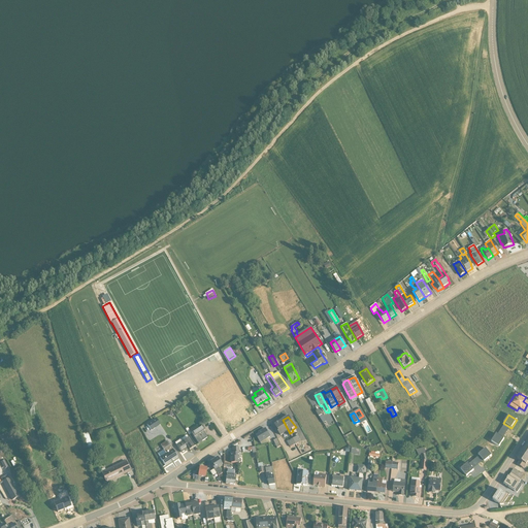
[(151,431),(160,425),(156,419),(146,425),(151,431)]
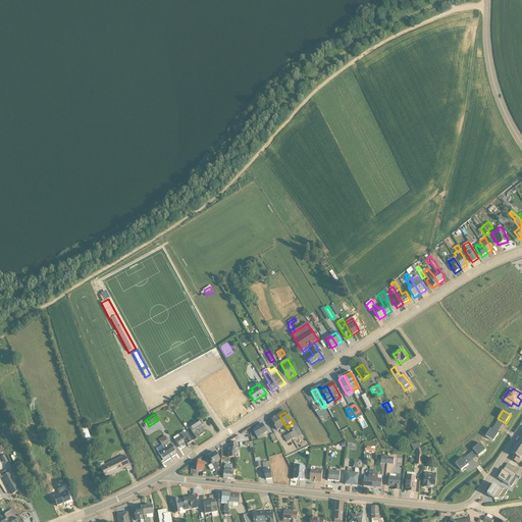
[(279,415),(271,420),(275,427),(274,427),(277,431),(284,426),(279,415)]
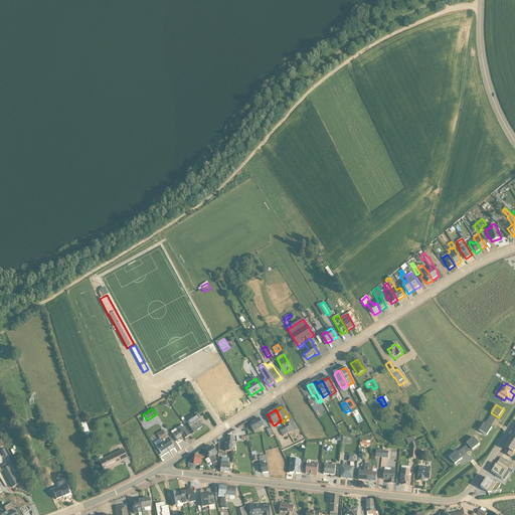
[(497,416),(492,413),(485,424),(490,427),(497,416)]
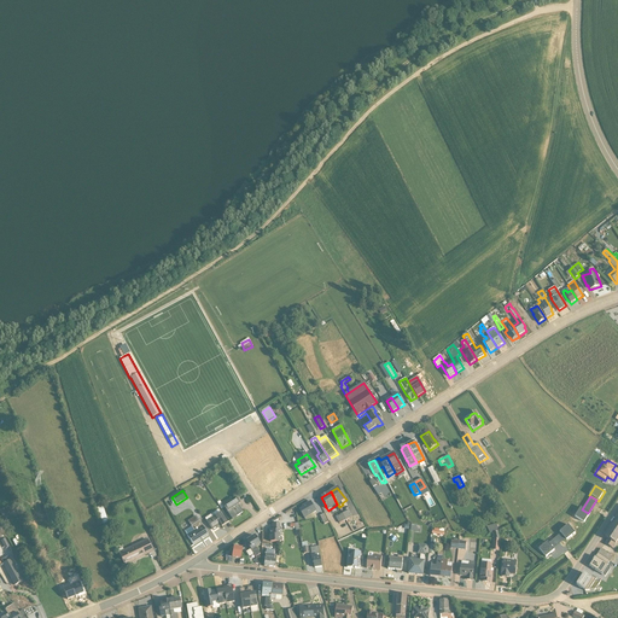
[(221,503),(232,520),(243,513),(238,505),(240,503),(237,499),(233,502),(231,497),(221,503)]
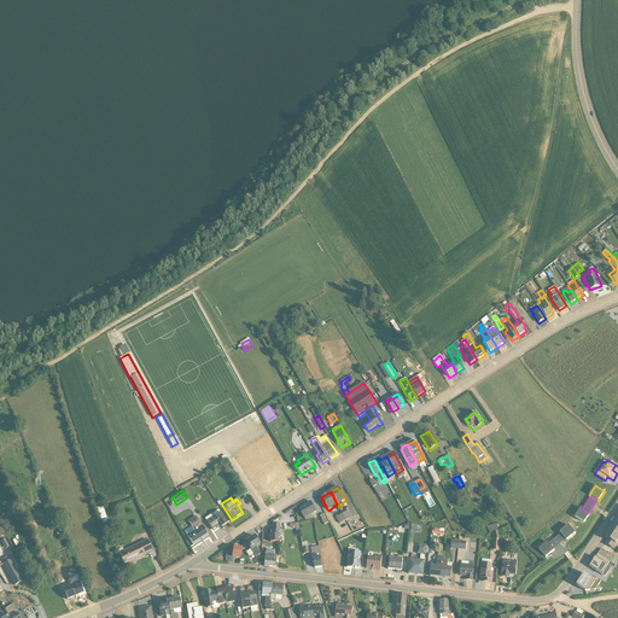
[(316,512),(310,502),(303,507),(303,508),(299,511),(305,522),(315,518),(313,514),(316,512)]
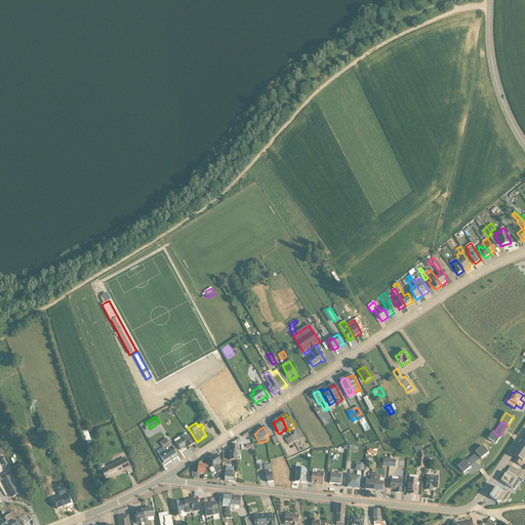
[(496,444),(501,437),(499,436),(494,433),(493,432),(488,439),(496,444)]
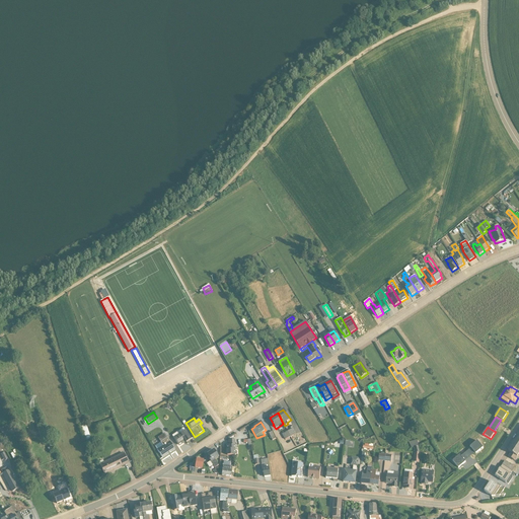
[(186,443),(191,440),(184,431),(183,429),(181,429),(180,429),(179,430),(178,431),(171,436),(177,445),(184,441),(186,443)]
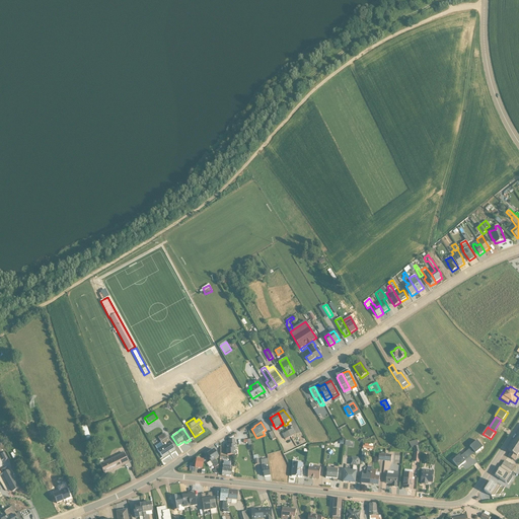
[(288,432),(290,437),(296,434),(293,429),(288,432)]
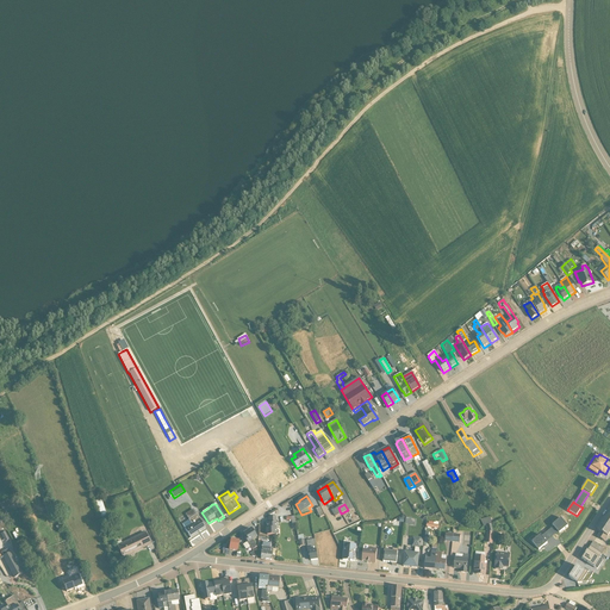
[(338,508),(331,511),(335,517),(341,514),(338,508)]
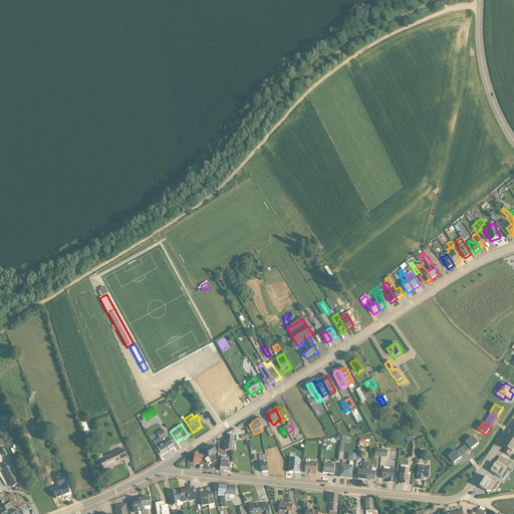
[(231,436),(231,432),(227,434),(227,436),(226,436),(226,441),(224,442),(224,452),(233,451),(232,436),(231,436)]
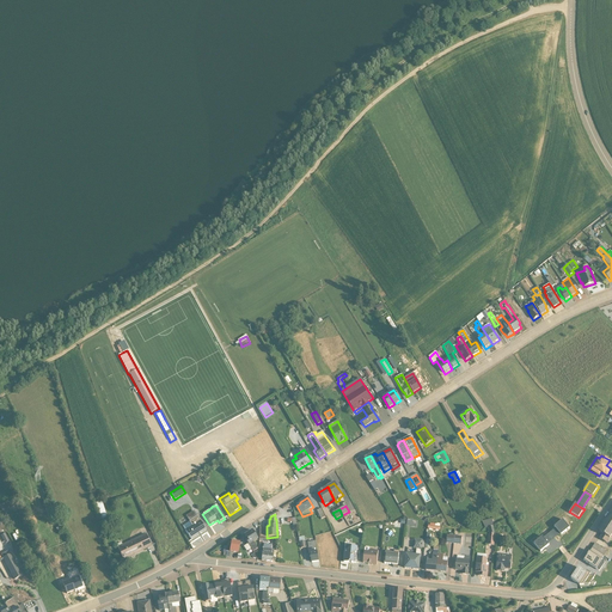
[(184,531),(191,540),(207,531),(196,516),(189,521),(189,522),(183,527),(185,531),(184,531)]
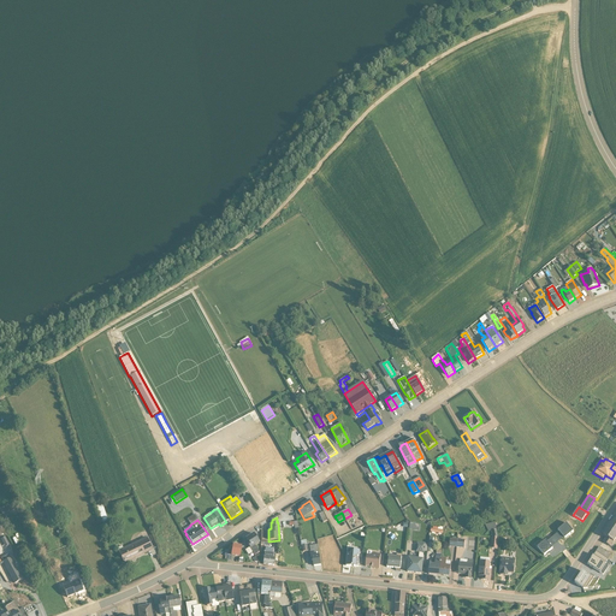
[(294,522),(289,522),(289,526),(294,526),(296,534),(298,533),(297,522),(294,522)]
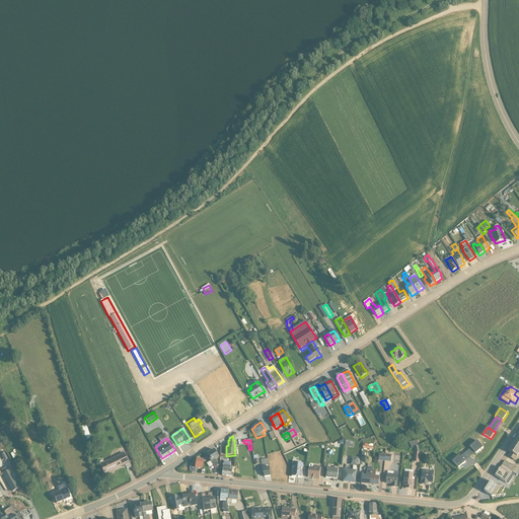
[(518,442),(516,440),(508,451),(511,453),(508,457),(514,460),(517,457),(518,453),(518,442)]
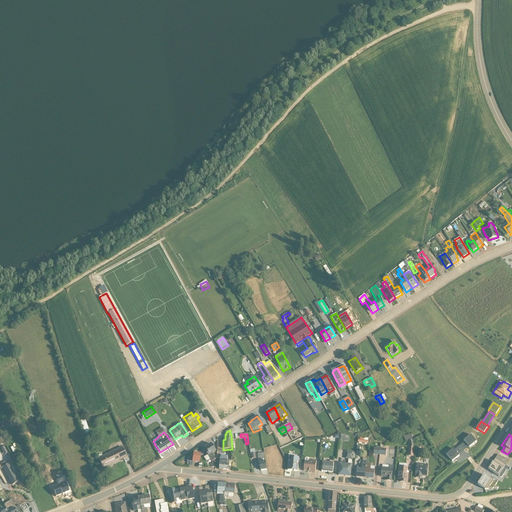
[(468,447),(469,448),(476,442),(470,435),(463,441),(464,442),(468,447)]
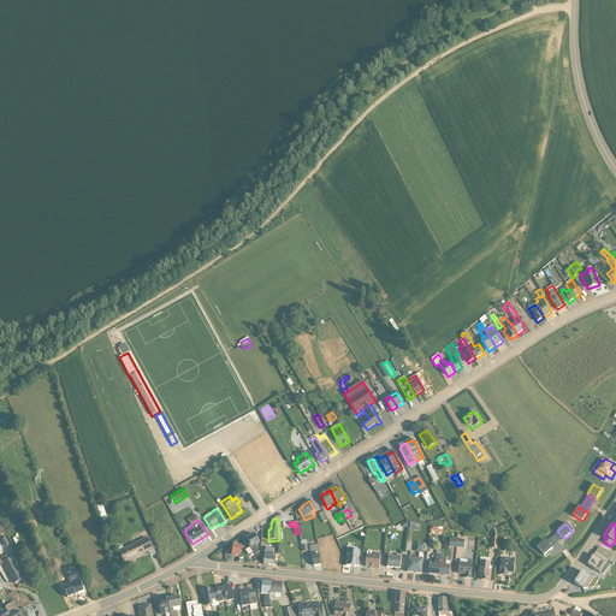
[(558,532),(546,542),(551,548),(563,538),(558,532)]
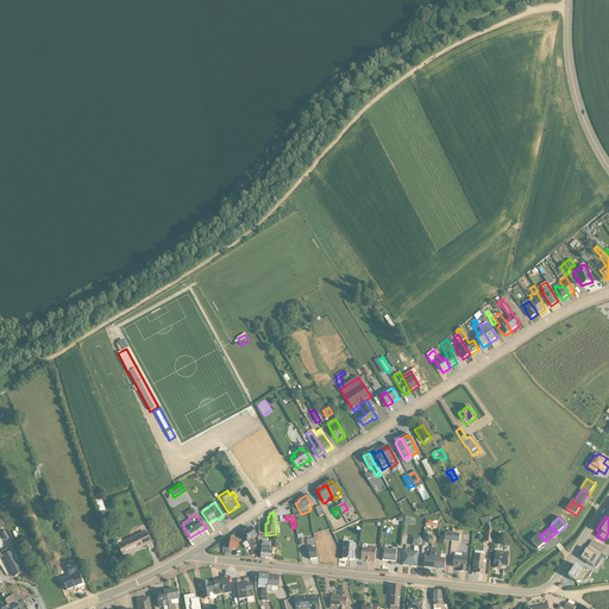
[(256,538),(250,528),(242,533),(245,537),(244,538),(246,541),(242,545),(245,550),(249,547),(252,550),(251,556),(256,557),(257,551),(255,547),(257,546),(257,540),(253,542),(252,540),(256,538)]
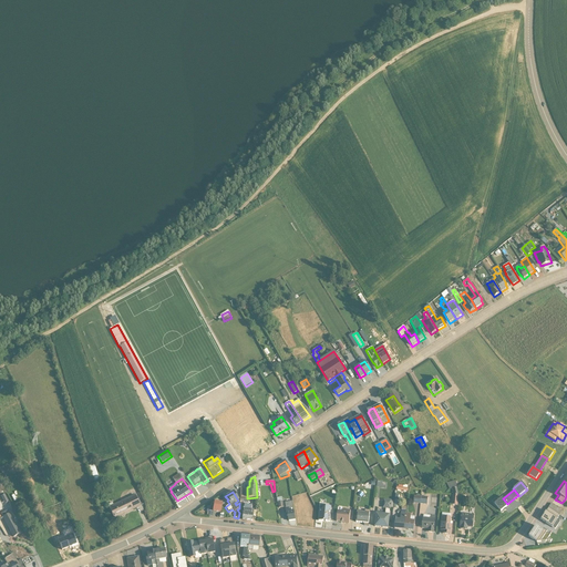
[(114,518),(115,518),(140,506),(135,495),(113,505),(112,503),(107,505),(109,507),(109,508),(114,518)]
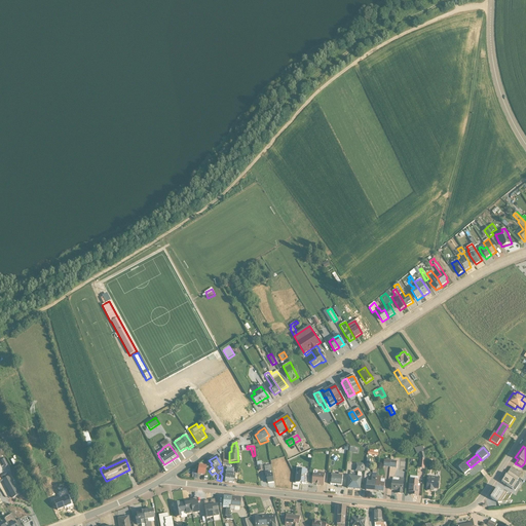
[(458,467),(464,475),(472,468),(471,467),(466,462),(465,461),(458,467)]
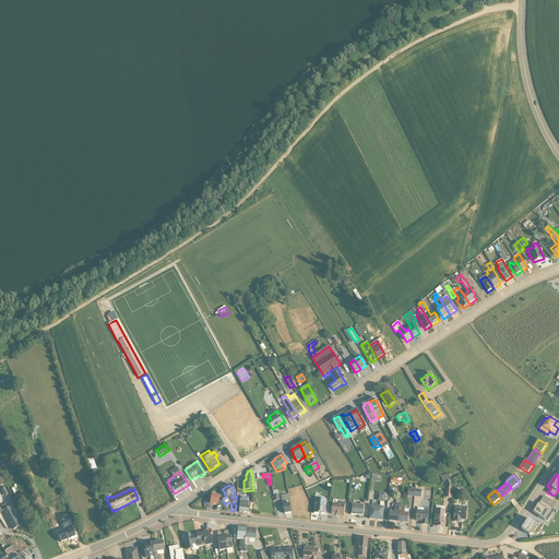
[(385,501),(387,495),(385,495),(385,494),(378,494),(377,501),(380,502),(379,508),(370,507),(369,520),(382,521),(384,508),(383,508),(383,502),(384,502),(385,501)]
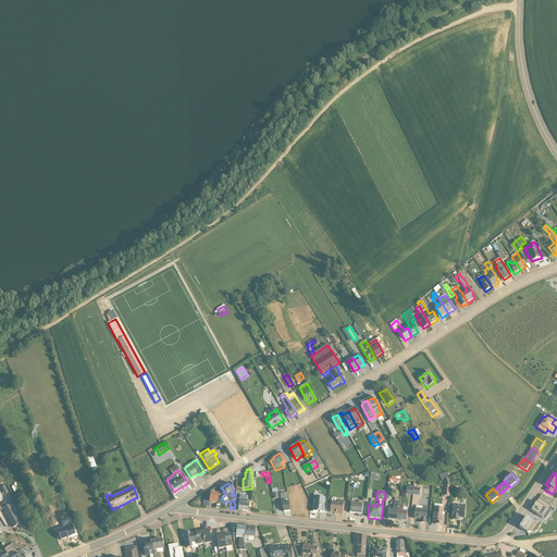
[(210,493),(209,503),(217,504),(218,494),(210,493)]
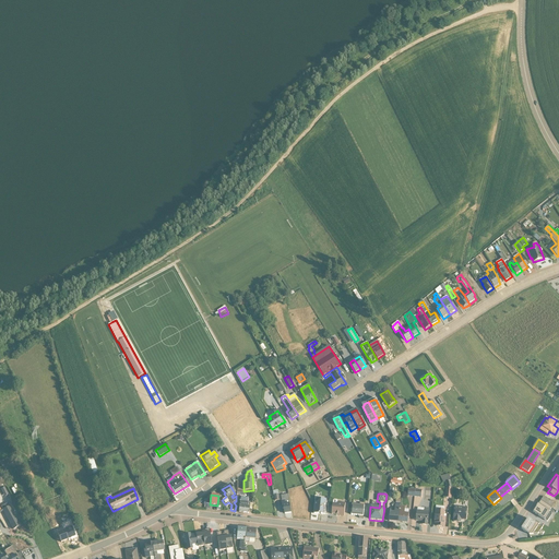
[(248,502),(248,498),(240,497),(238,512),(252,514),(254,501),(252,501),(251,502),(248,502)]
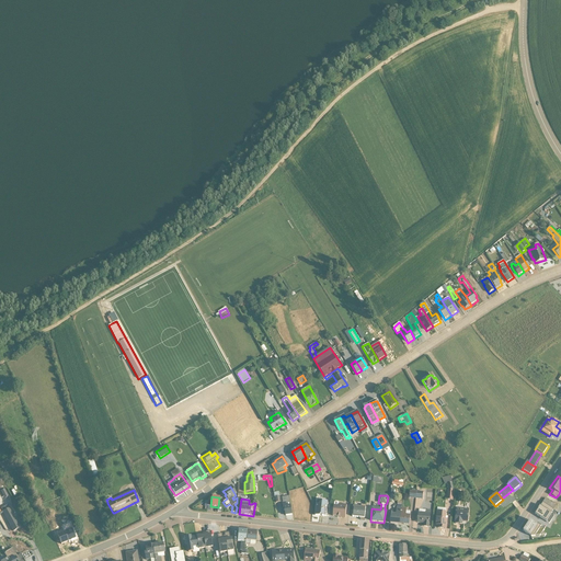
[(400,525),(402,500),(398,499),(397,507),(396,512),(391,511),(390,524),(400,525)]
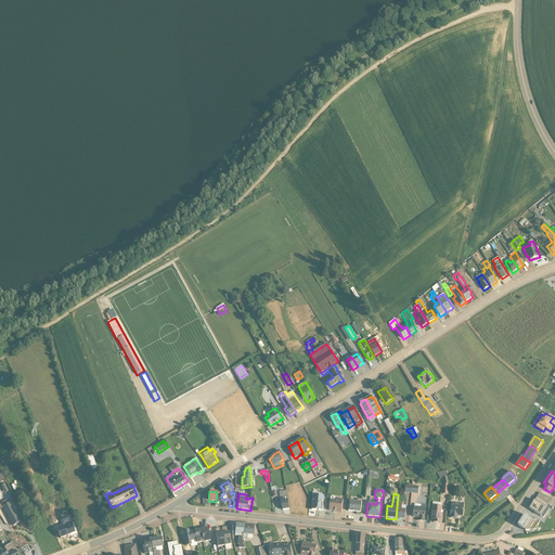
[(539,493),(537,498),(547,504),(550,505),(552,501),(539,493)]
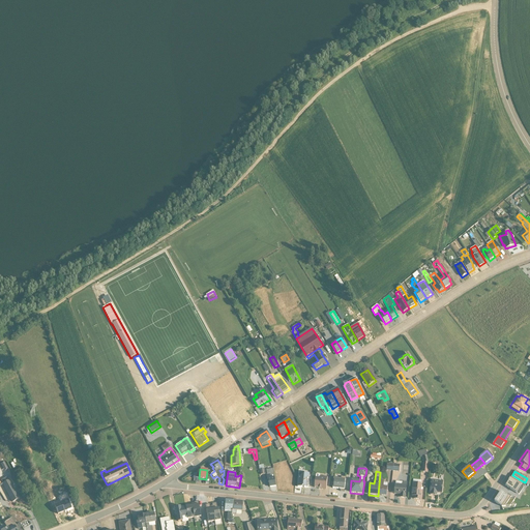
[(299,476),(298,488),(302,488),(302,487),(304,487),(304,488),(307,489),(310,474),(306,474),(306,473),(303,472),(303,473),(299,473),(299,476)]
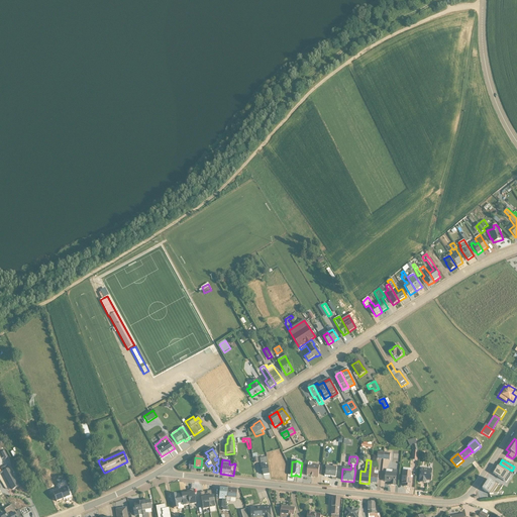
[(268,462),(261,463),(262,471),(263,471),(264,476),(269,475),(268,462)]
